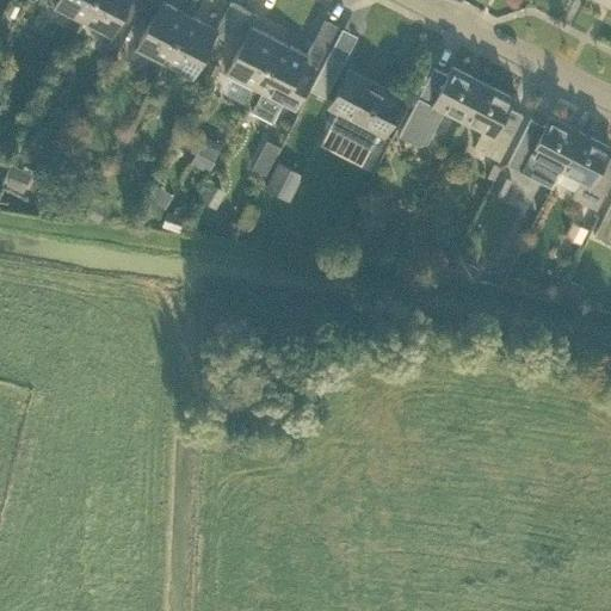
[(92,0),(56,0),(53,6),(81,22),(92,0)]
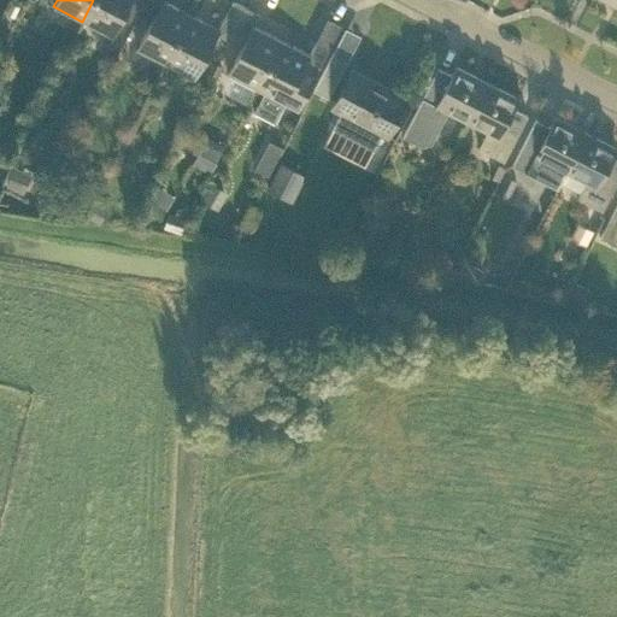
[(93,0),(82,22),(110,35),(124,7),(137,15),(144,0),(93,0)]
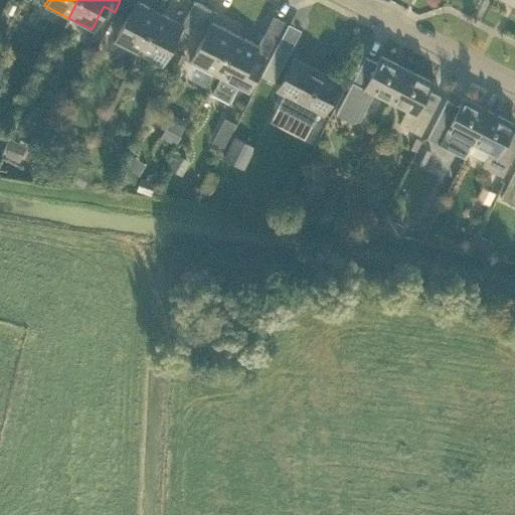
[(114,41),(137,53),(158,11),(136,0),(120,0),(115,12),(126,17),(114,41)]
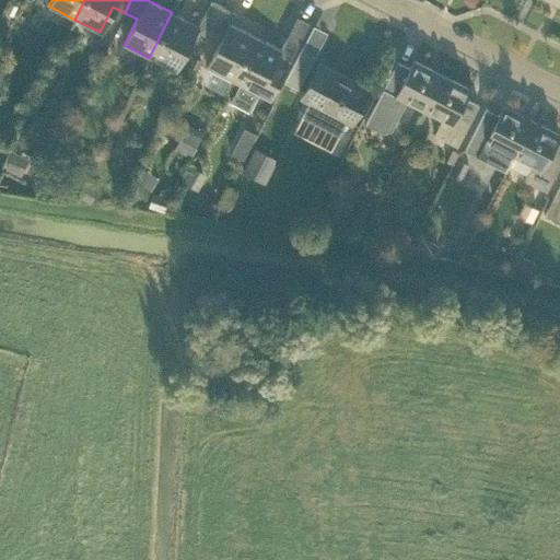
[(172,12),(149,58),(174,71),(195,31),(207,36),(222,7),(210,0),(197,25),(172,12)]
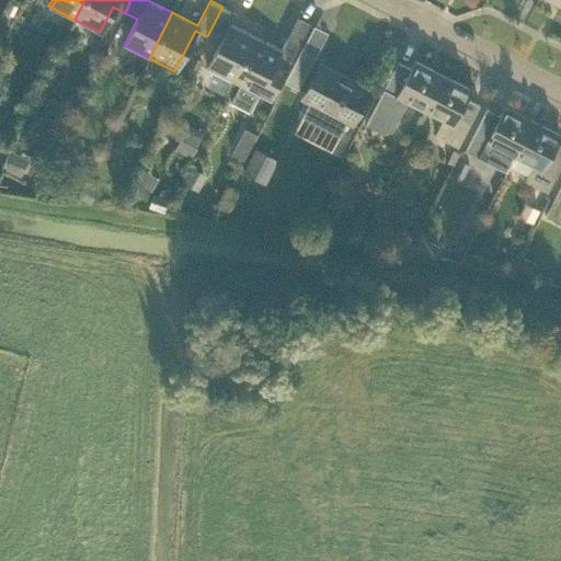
[(236,13),(222,7),(207,36),(219,43),(206,68),(214,71),(231,80),(236,71),(254,36),(230,24),(236,13)]
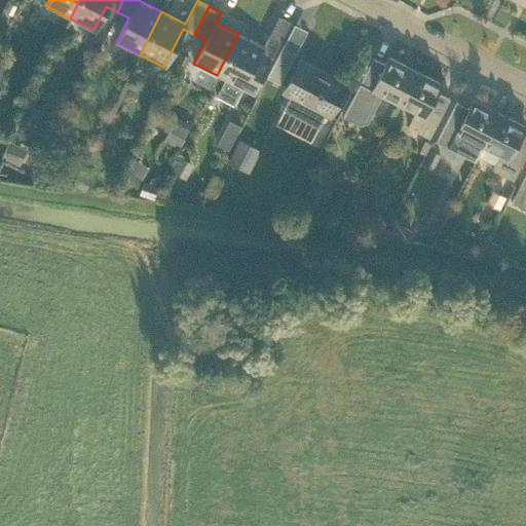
[(217,75),(224,79),(216,96),(233,104),(242,85),(255,91),(279,42),(268,36),(263,46),(238,34),(221,67),(217,75)]
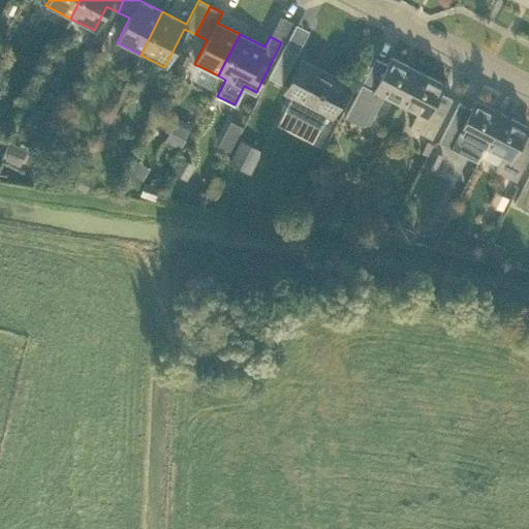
[(298,51),(285,44),(274,67),(269,78),(281,84),(289,67),(298,51)]
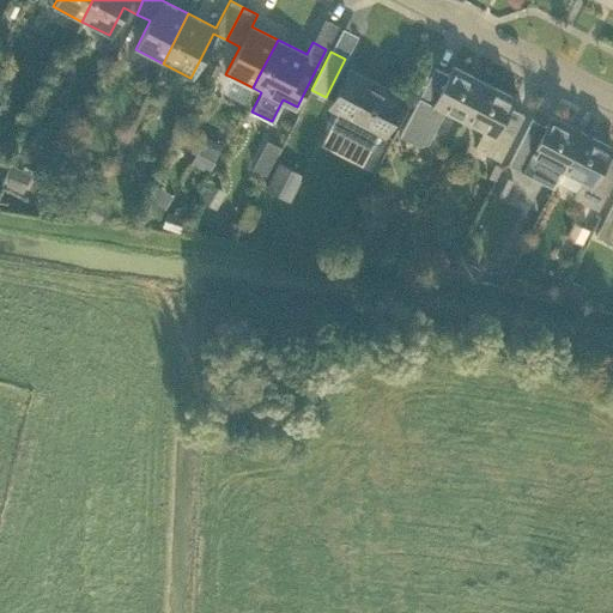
[(443,109),(465,119),(484,83),(474,78),(453,66),(448,76),(434,67),(425,83),(410,113),(399,135),(419,145),(426,141),(435,126),(439,117),(443,109)]
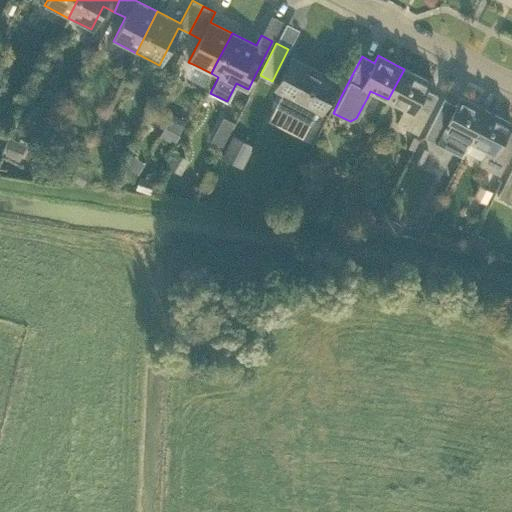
[(278,90),(283,93),(276,106),(309,123),(316,110),(318,111),(334,81),(303,65),(294,60),(291,65),(278,90)]
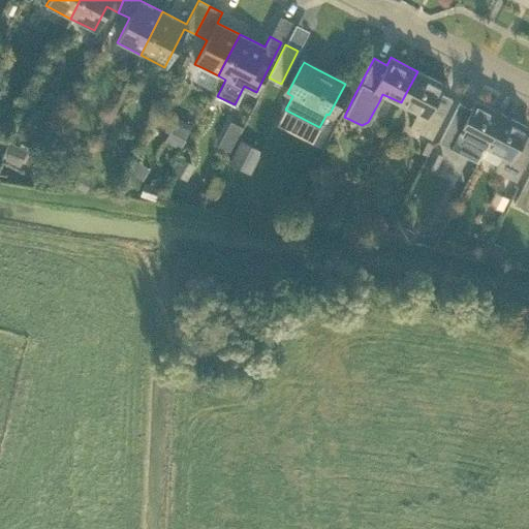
[(431,137),(444,112),(452,98),(440,91),(443,84),(417,71),(401,102),(417,112),(409,127),(431,137)]
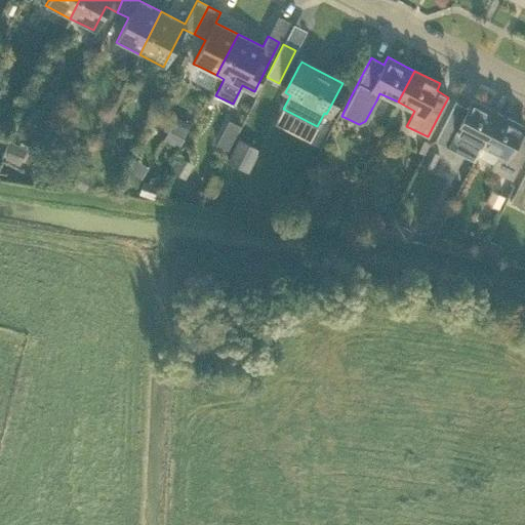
[(472,99),(468,108),(455,101),(448,115),(435,140),(456,151),(463,136),(481,146),(497,113),(472,99)]
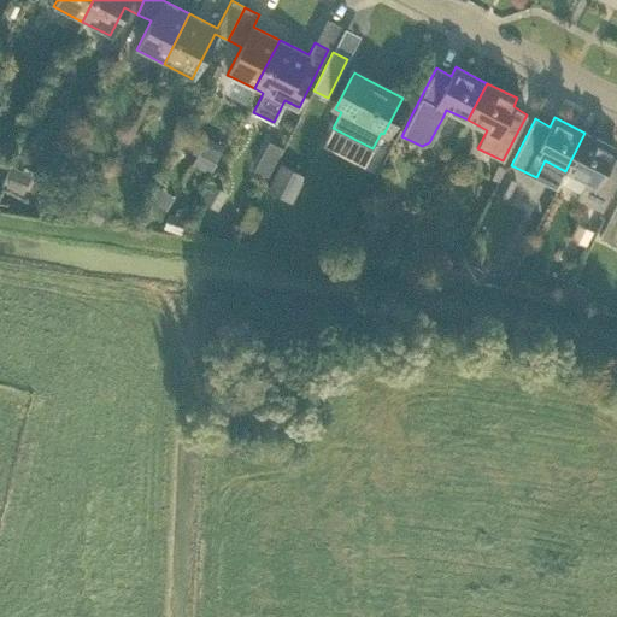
[(616,148),(585,133),(565,171),(586,182),(576,199),(601,211),(616,182),(616,160),(611,158),(616,148)]
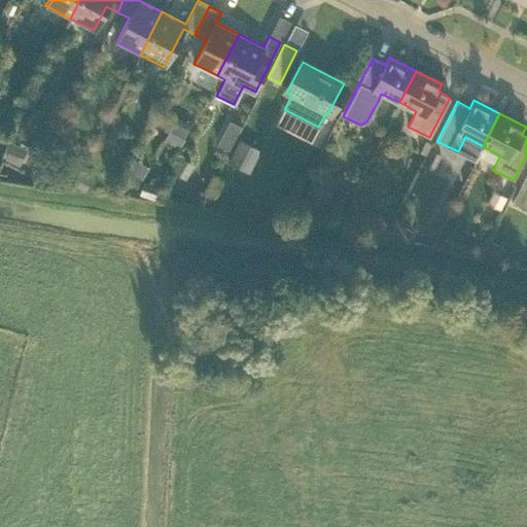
[(163,140),(178,147),(187,129),(173,120),(163,140)]
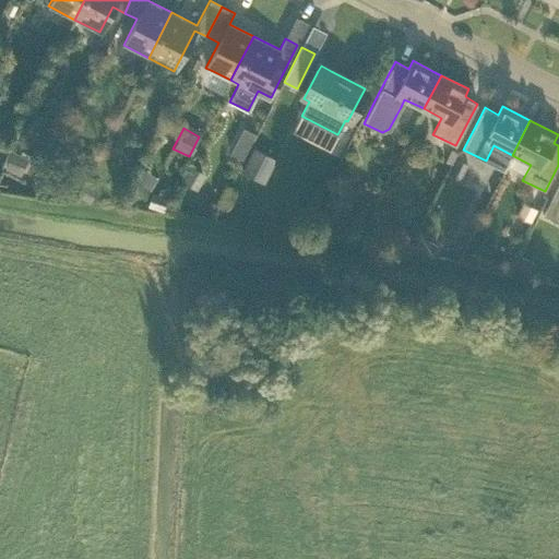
[(241,159),(247,149),(235,142),(229,153),(241,159)]
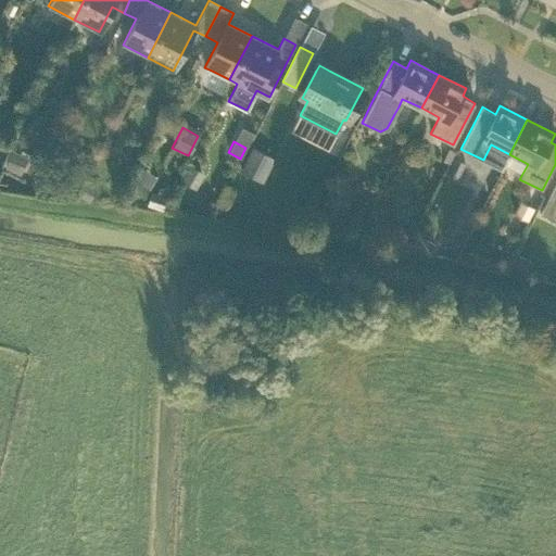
[(274,158),(252,147),(240,171),(263,181),(274,158)]
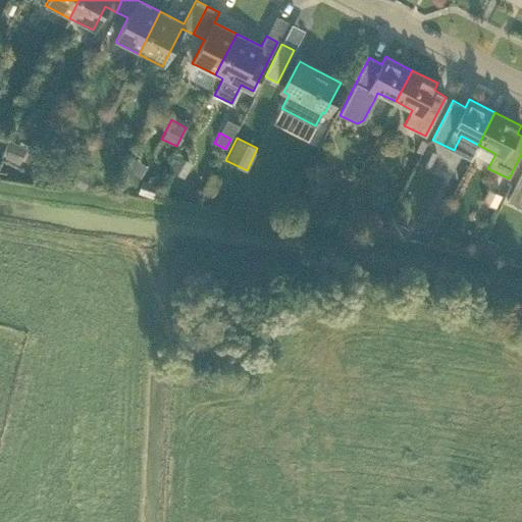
[(12,142),(5,158),(18,164),(27,148),(12,142)]
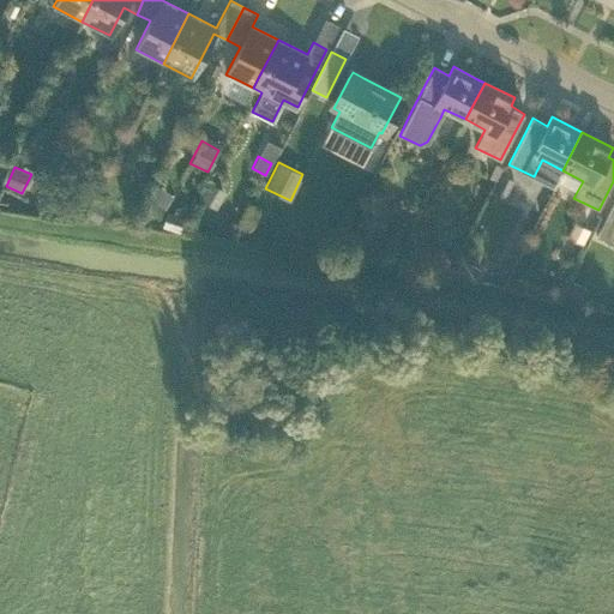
[(506,197),(513,180),(501,174),(494,192),(506,197)]
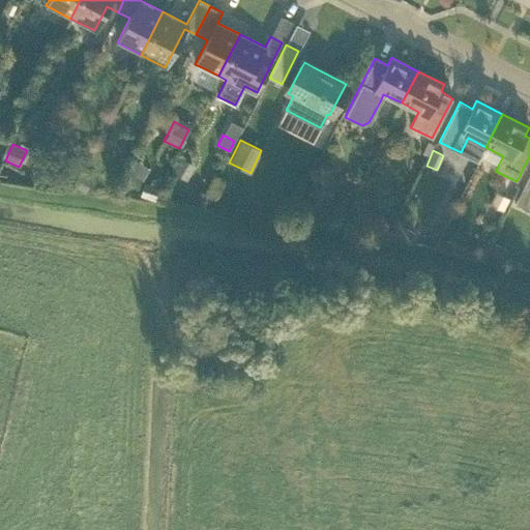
[(186,180),(195,165),(180,156),(172,172),(186,180)]
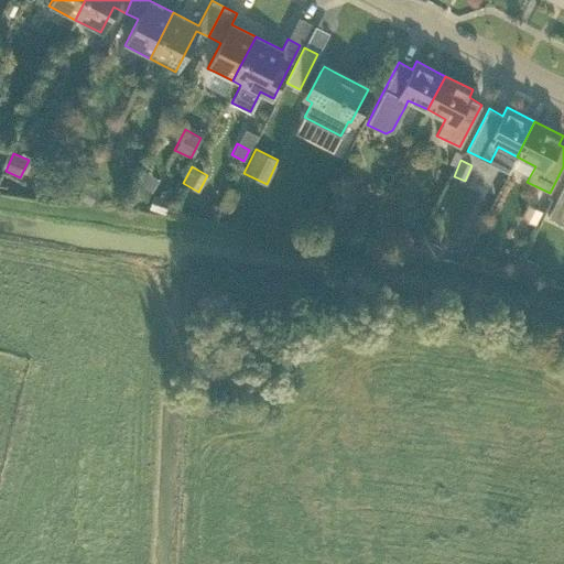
[(79,198),(90,205),(98,192),(88,185),(79,198)]
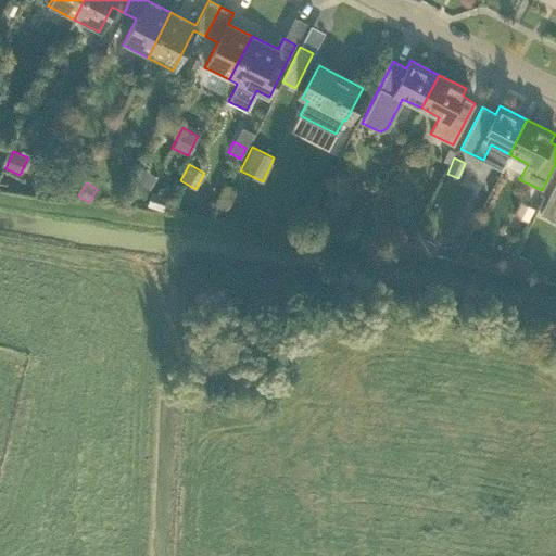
[(555,184),(541,213),(555,220),(555,184)]
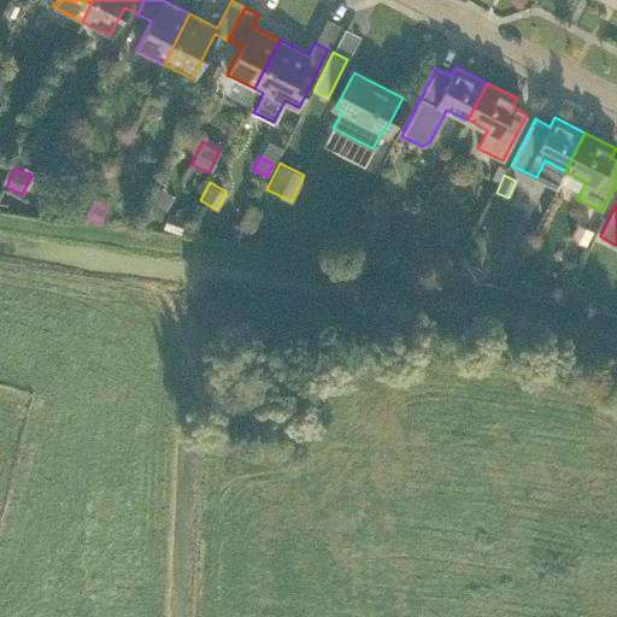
[(168,212),(163,228),(180,234),(186,218),(168,212)]
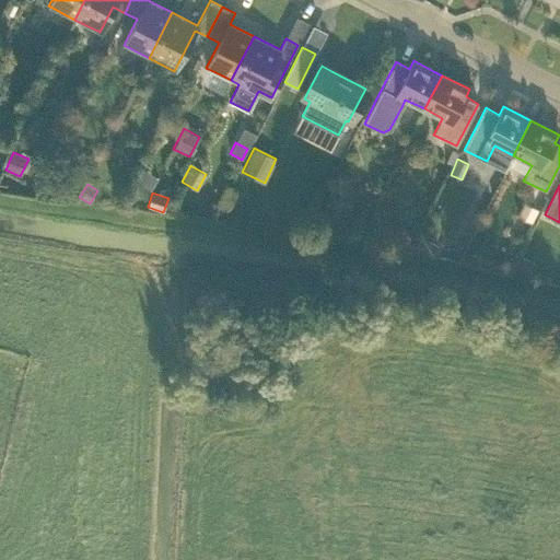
[(209,201),(206,211),(212,213),(216,202),(209,201)]
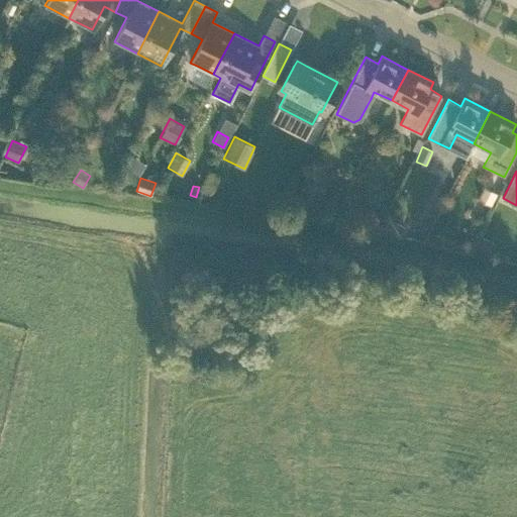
[(306,190),(299,187),(293,197),(303,203),(307,195),(306,190)]
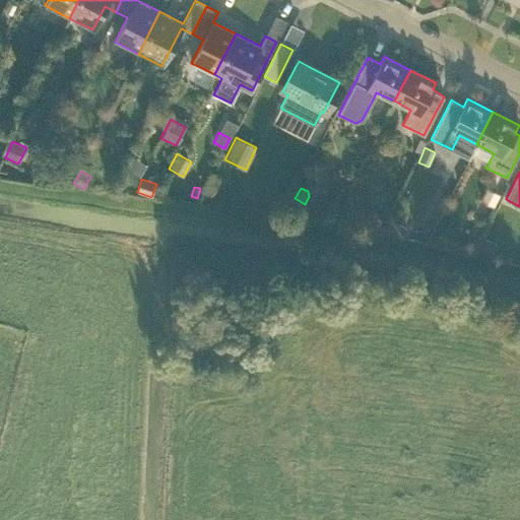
[(493,205),(499,194),(486,188),(480,199),(493,205)]
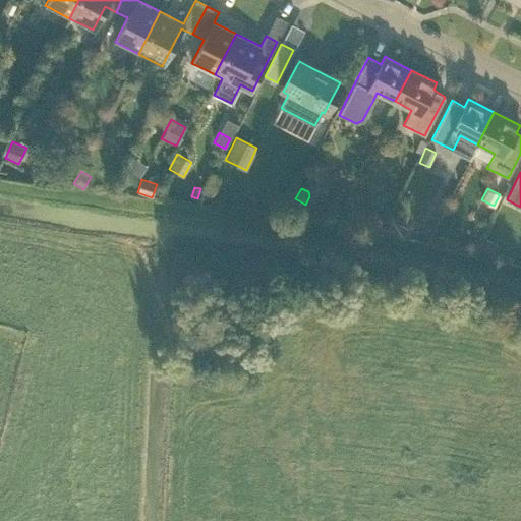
[(367,227),(382,223),(378,211),(363,215),(367,227)]
